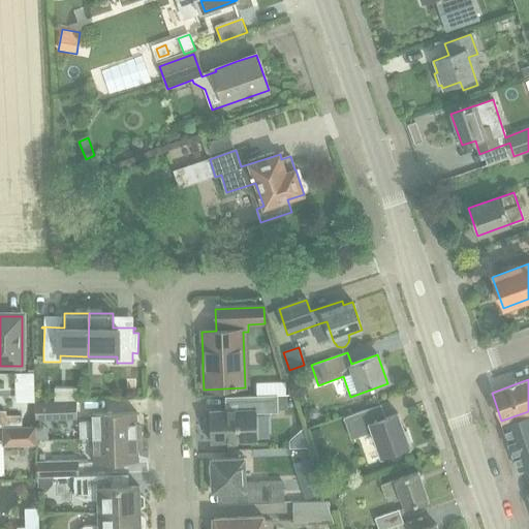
[(211,443),(231,442),(257,441),(256,413),(287,412),(287,395),(262,396),(242,397),(242,410),(210,411),(211,443)]
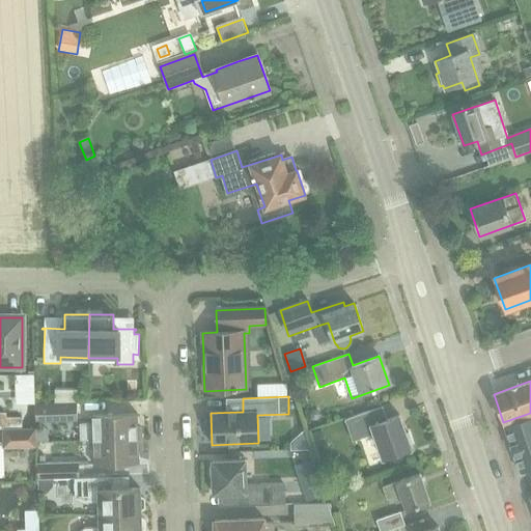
[(35,422),(77,420),(77,403),(35,406),(35,422)]
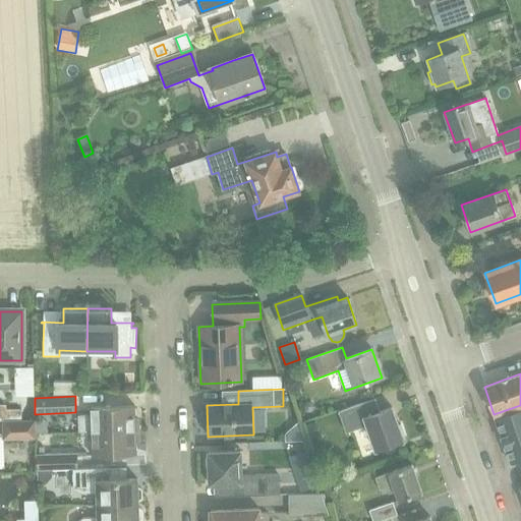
[(374,399),(355,406),(338,412),(345,432),(366,424),(375,450),(403,441),(392,408),(380,412),(374,399)]
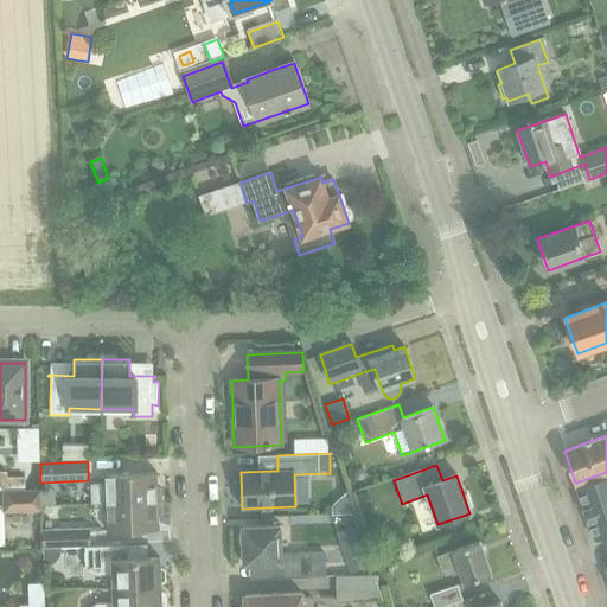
[(106,475),(106,504),(163,502),(161,490),(158,486),(157,473),(106,475)]
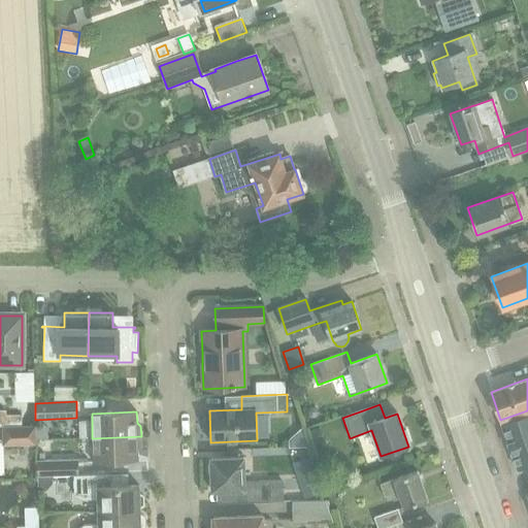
[(527,415),(501,424),(518,469),(527,465),(527,415)]
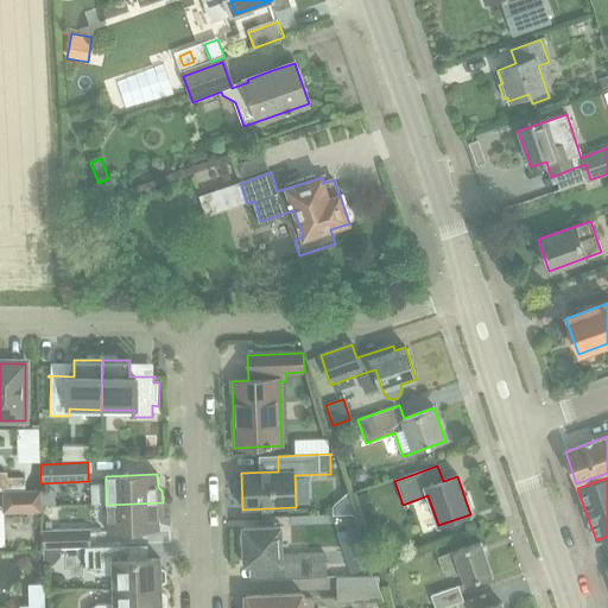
[(5,512),(40,511),(40,492),(26,493),(26,480),(0,480),(0,489),(4,489),(5,512)]
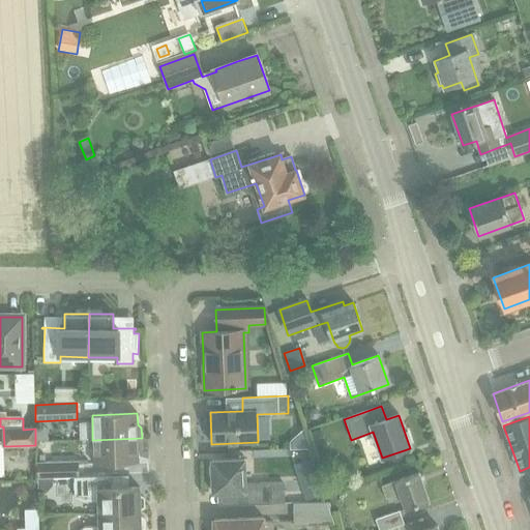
[(93,465),(118,464),(139,463),(139,450),(142,448),(142,438),(92,440),(93,465)]
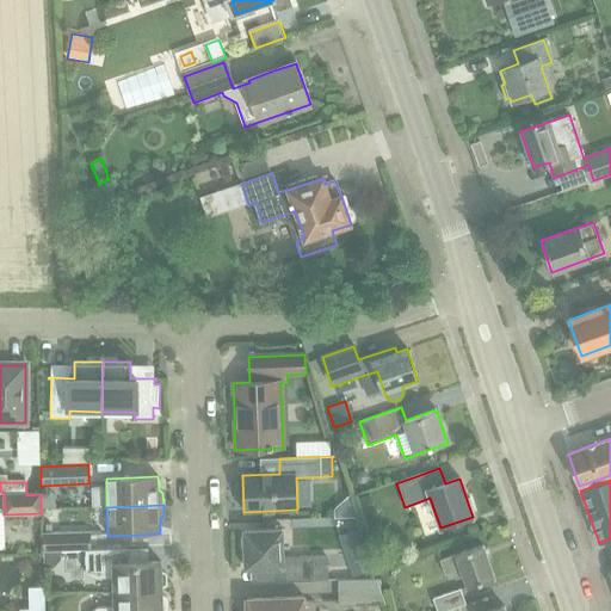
[(296,526),(296,512),(241,512),(241,528),(296,526)]
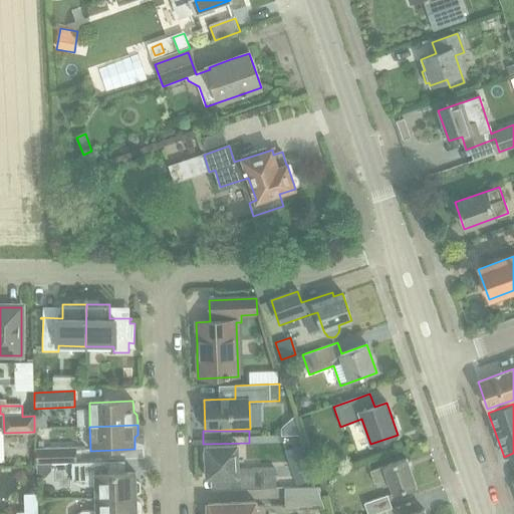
[(361,434),(346,437),(351,463),(366,460),(361,434)]
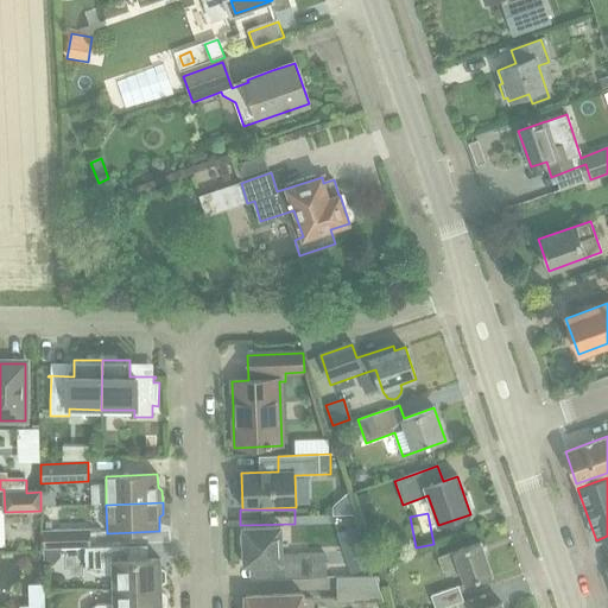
[(29,537),(31,523),(6,518),(4,532),(29,537)]
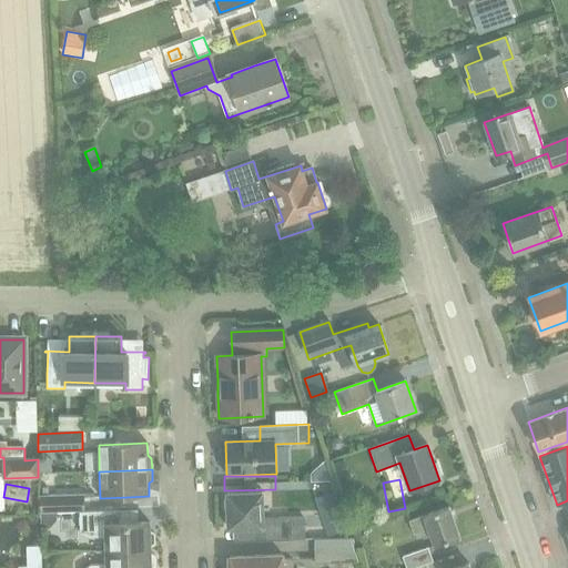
[(263,492),(250,493),(227,494),(229,529),(251,528),(251,541),(306,539),(305,517),(263,518),(263,492)]
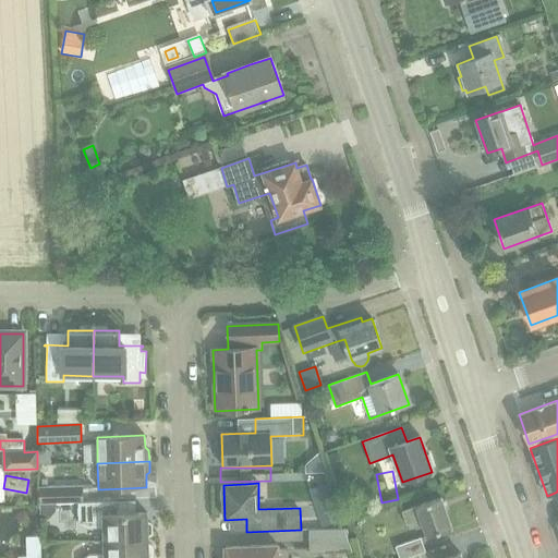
[(40,505),(79,502),(83,502),(83,485),(39,487),(40,505)]
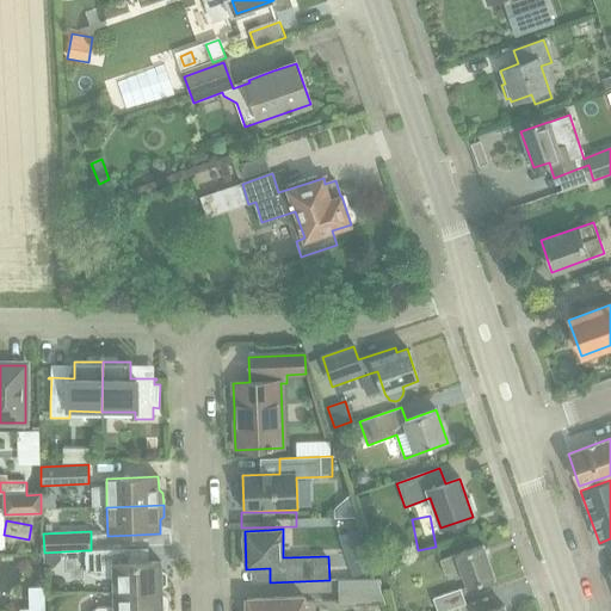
[(462,588),(471,586),(494,578),(483,545),(438,561),(442,574),(456,569),(462,588)]
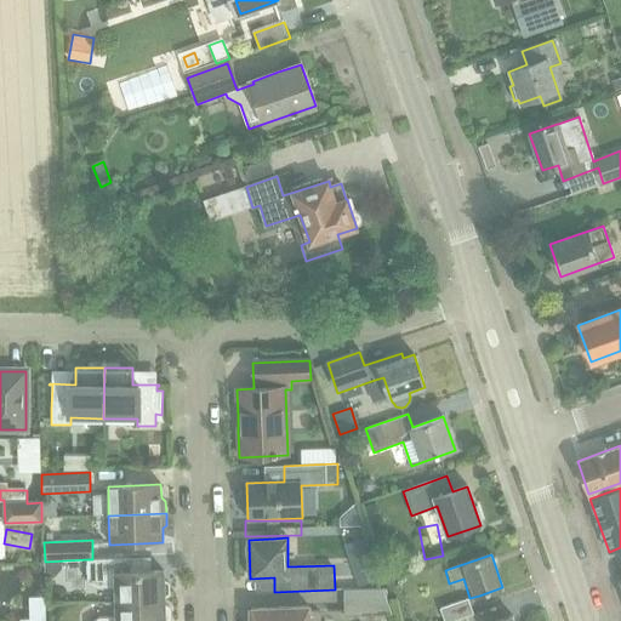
[(117,603),(165,600),(165,597),(169,593),(169,584),(164,581),(164,571),(152,571),(151,558),(92,559),(87,559),(87,582),(98,588),(115,587),(117,603)]
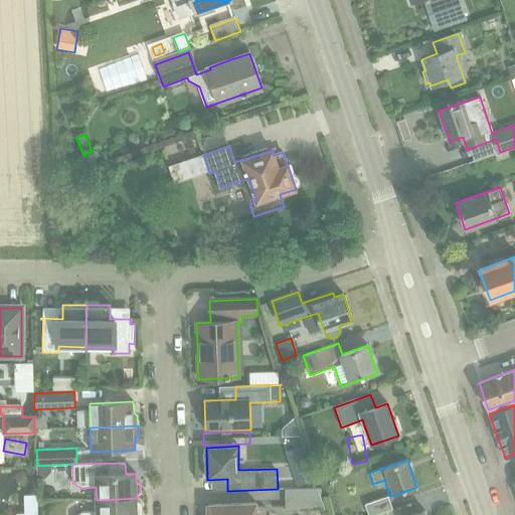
[(309,467),(292,472),(297,487),(314,481),(309,467)]
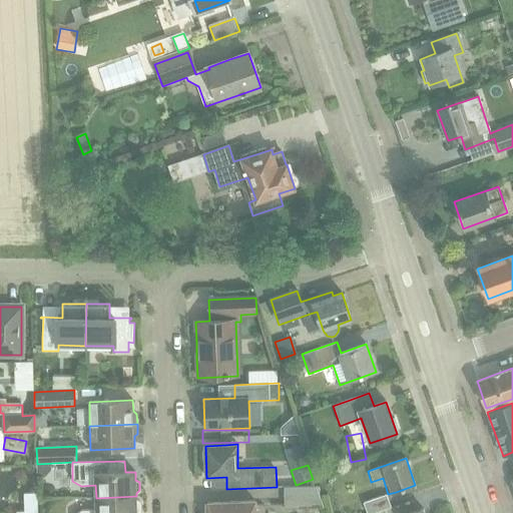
[(285,509),(324,508),(317,486),(284,487),(285,509)]
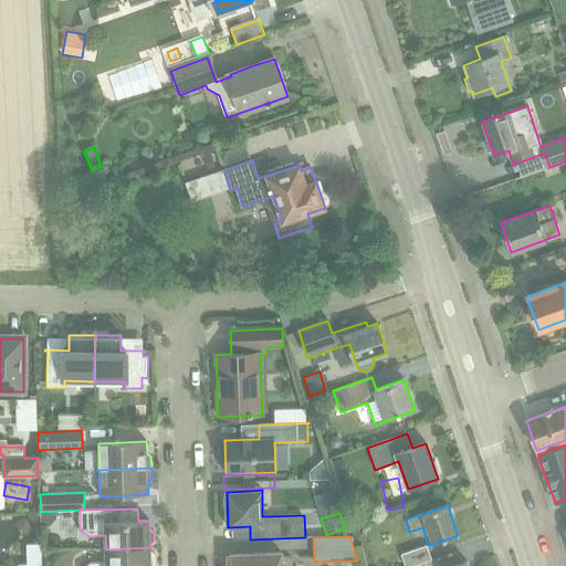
[(428,546),(402,555),(406,565),(415,565),(432,561),(428,546)]
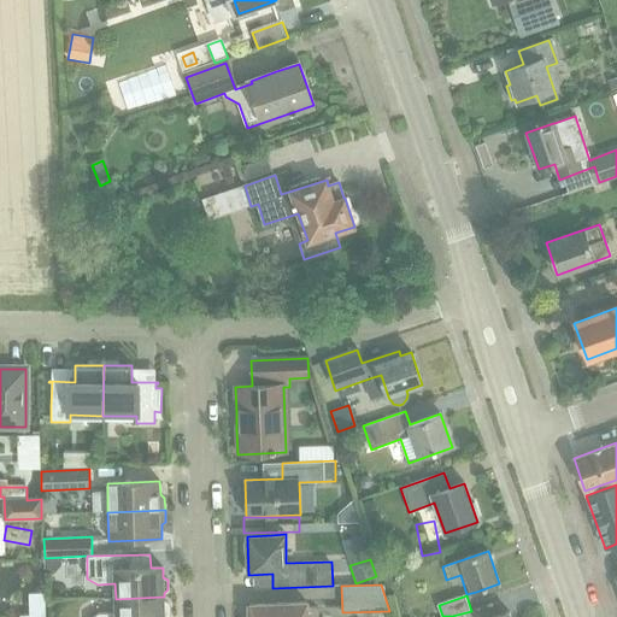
[(164,616),(169,613),(168,604),(164,601),(164,597),(116,599),(116,613),(99,613),(93,616),(164,616)]
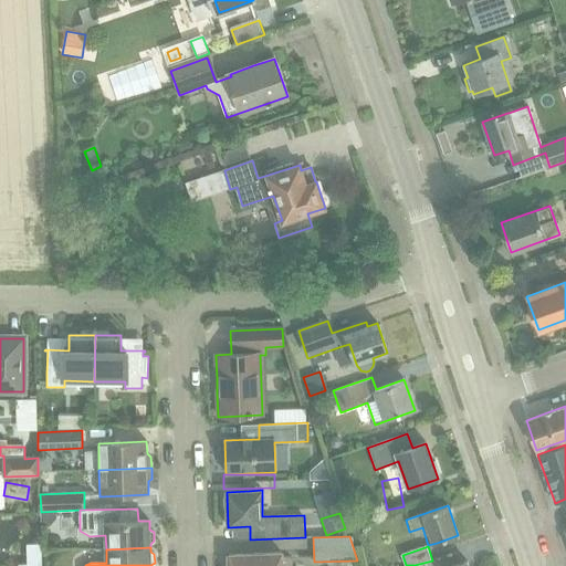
[(282,565),(282,554),(251,555),(229,555),(228,565),(282,565)]
